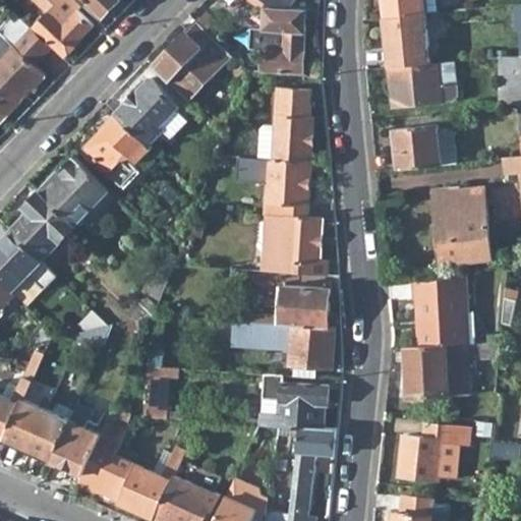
[(39,0),(49,9),(35,24),(65,53),(81,36),(80,35),(94,21),(78,7),(71,0),(39,0)]
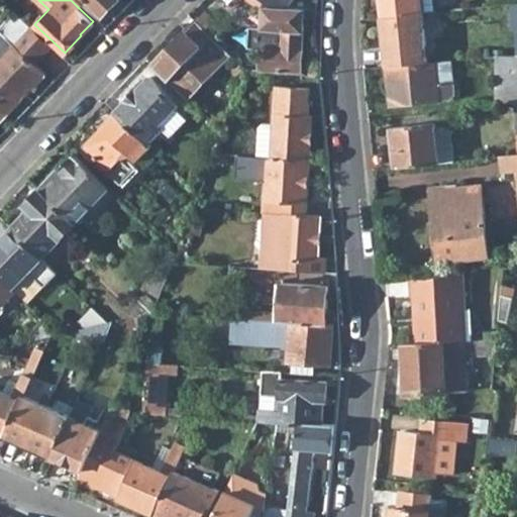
[(89,0),(102,11),(111,0),(89,0)]
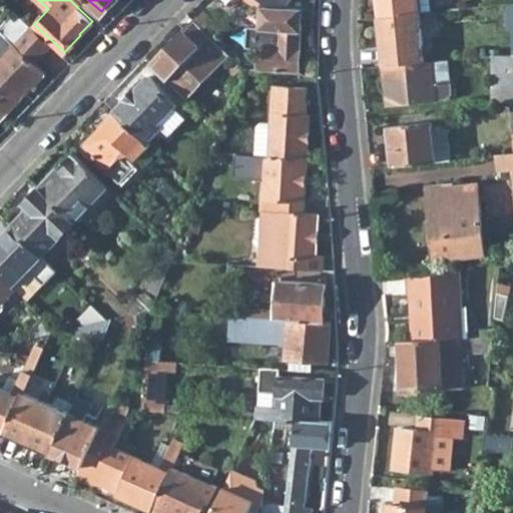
[(258,0),(268,8),(285,9),(290,0),(258,0)]
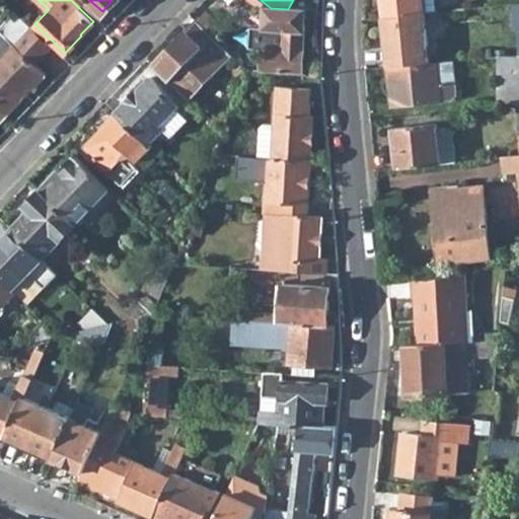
[(383,0),(386,15),(424,12),(426,11),(425,0),(383,0)]
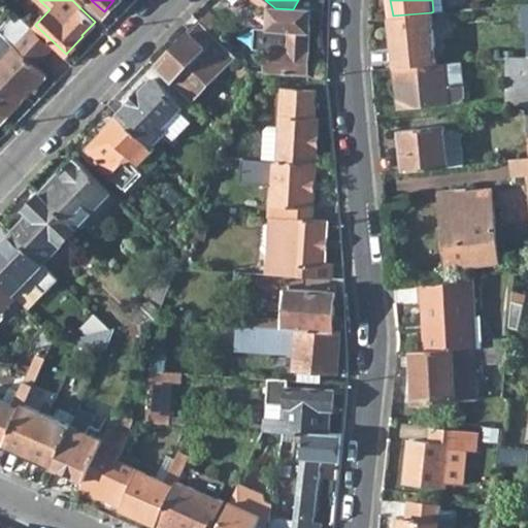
[(446,10),(444,0),(432,0),(433,11),(446,10)]
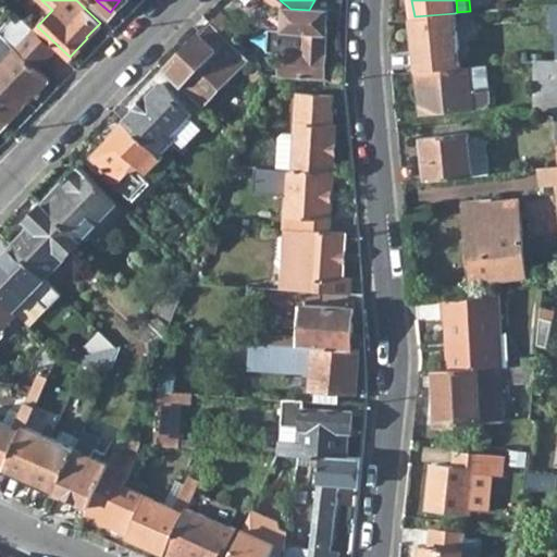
[(309,10),(291,9),(282,8),(281,32),(276,35),(275,49),(280,52),(279,75),(324,78),(327,10),(309,10)]
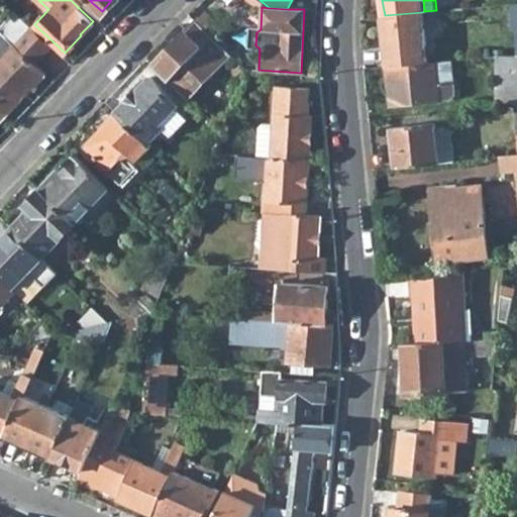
[(0,65),(27,91),(46,71),(36,61),(53,43),(15,9),(0,24),(0,65)]
